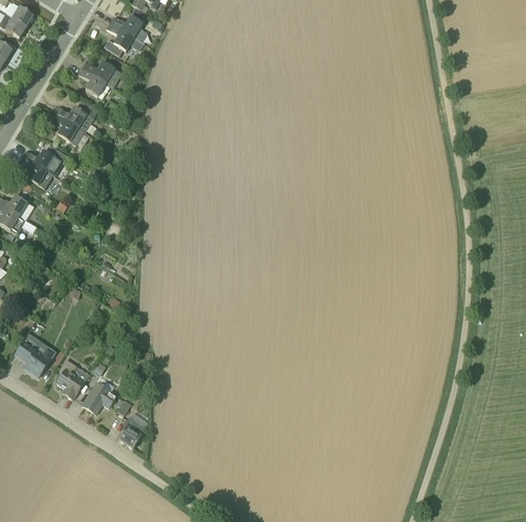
[(156,6),(159,0),(130,0),(129,2),(136,6),(141,9),(147,1),(156,6)]
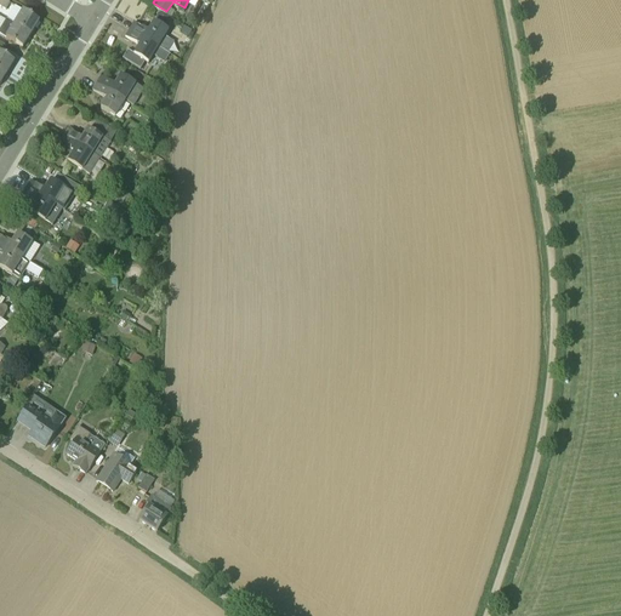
[(13,21),(30,32),(39,18),(33,13),(29,11),(22,7),(13,21)]
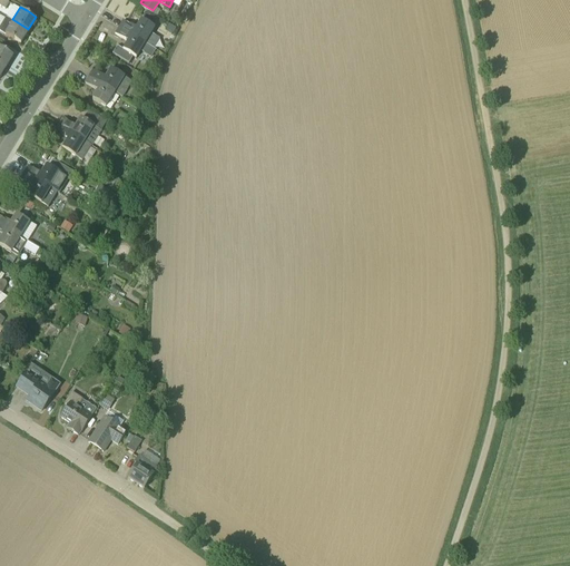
[(151,18),(155,11),(153,10),(147,7),(144,12),(151,18)]
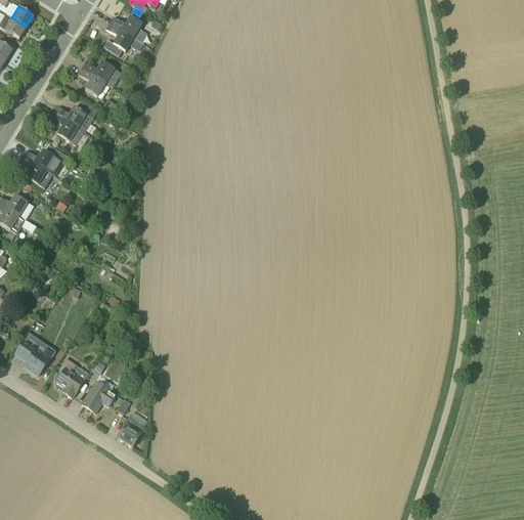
[(13,34),(19,37),(26,27),(11,17),(5,13),(0,22),(0,25),(13,34)]
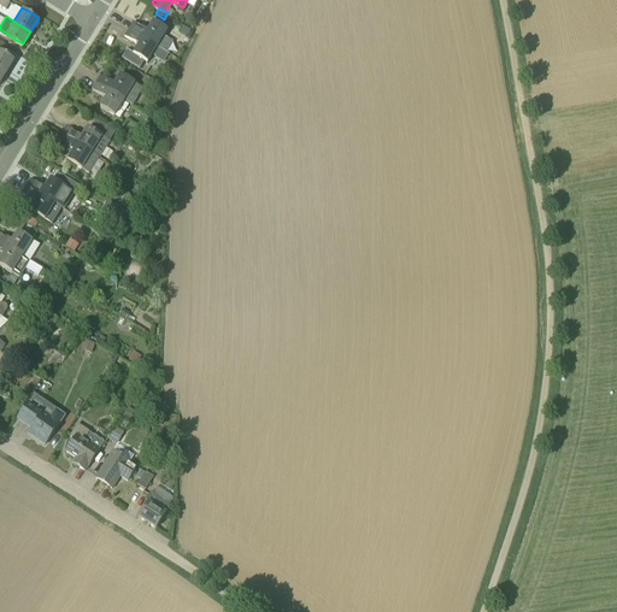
[(130,25),(159,43),(169,28),(153,18),(147,28),(134,19),(130,25)]
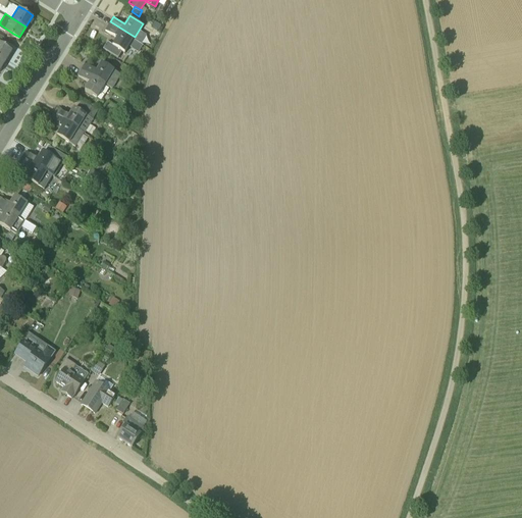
[(125,51),(135,37),(110,21),(106,28),(117,35),(113,43),(125,51)]
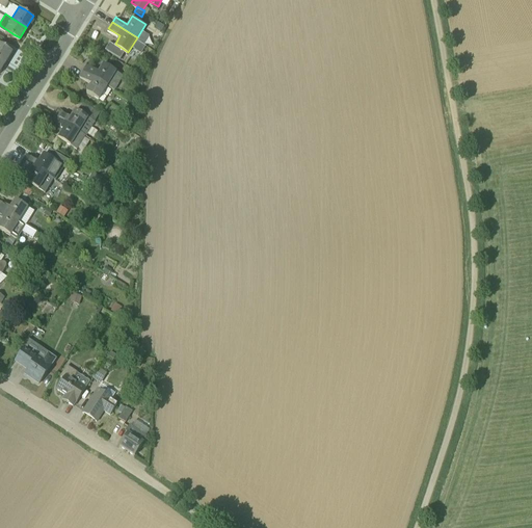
[(0,57),(5,61),(12,50),(6,47),(6,46),(0,42),(0,57)]
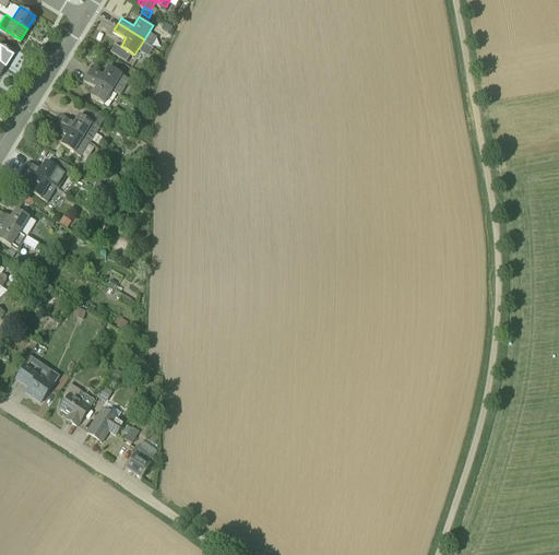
[(91,65),(87,71),(114,86),(122,92),(131,78),(109,65),(104,72),(91,65)]
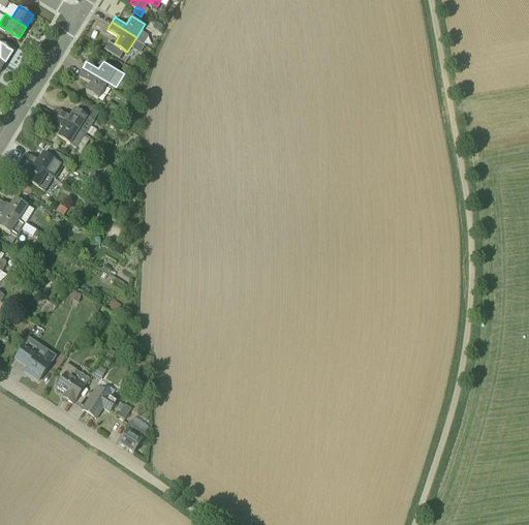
[(107,82),(83,67),(79,73),(91,81),(86,89),(98,96),(107,82)]
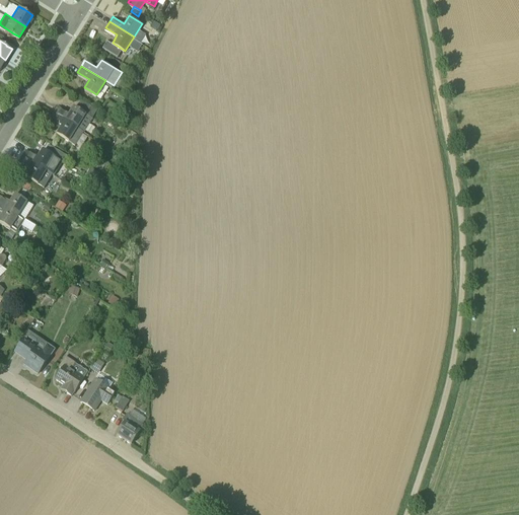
[(139,70),(131,70),(131,78),(139,78),(139,70)]
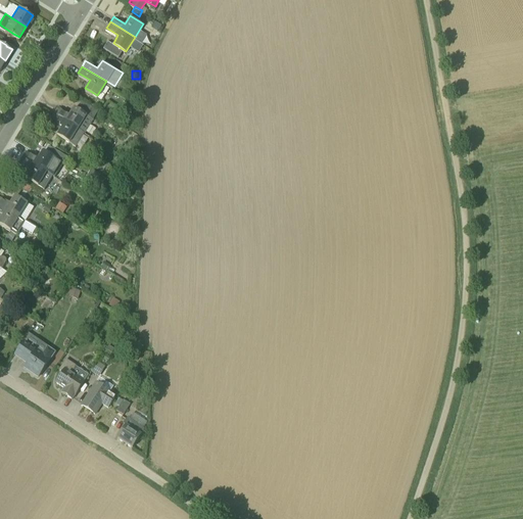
[(87,112),(92,104),(82,98),(77,106),(75,105),(69,113),(57,106),(54,111),(82,129),(91,115),(87,112)]
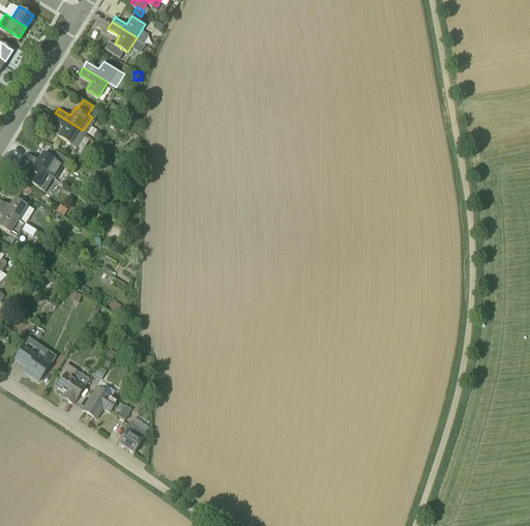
[(117,119),(120,114),(112,108),(108,113),(117,119)]
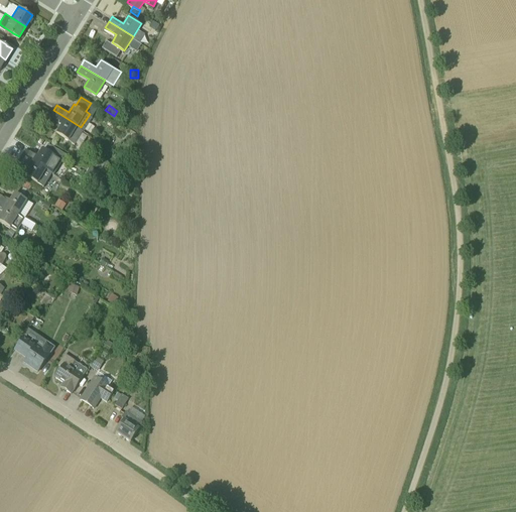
[(56,131),(73,141),(81,127),(53,110),(49,116),(61,123),(56,131)]
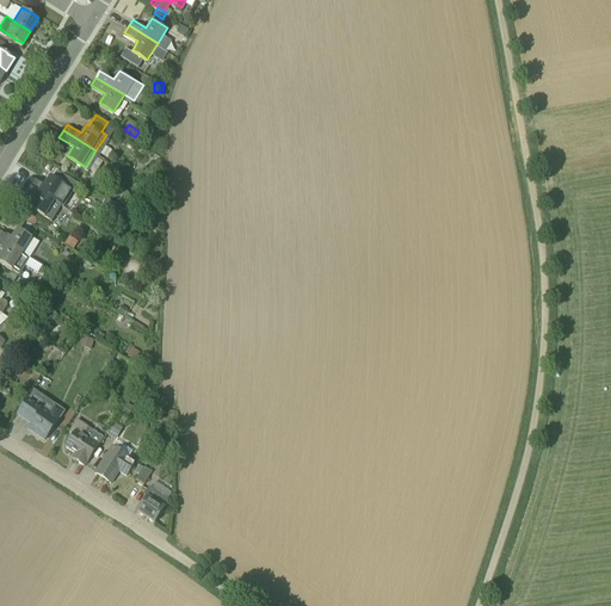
[(44,183),(30,174),(26,180),(55,198),(65,181),(50,173),(44,183)]
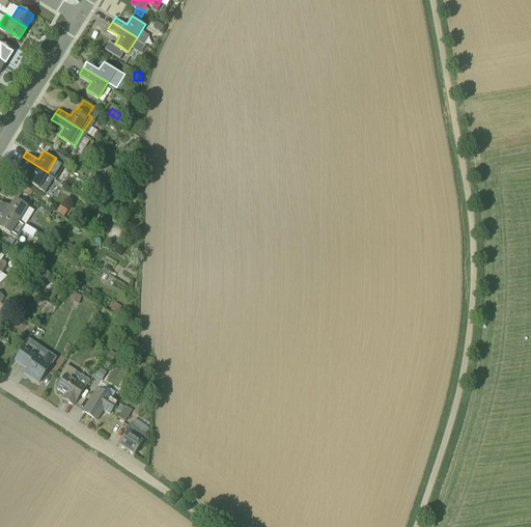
[(48,172),(23,157),(19,163),(31,170),(26,178),(45,190),(53,175),(48,172)]
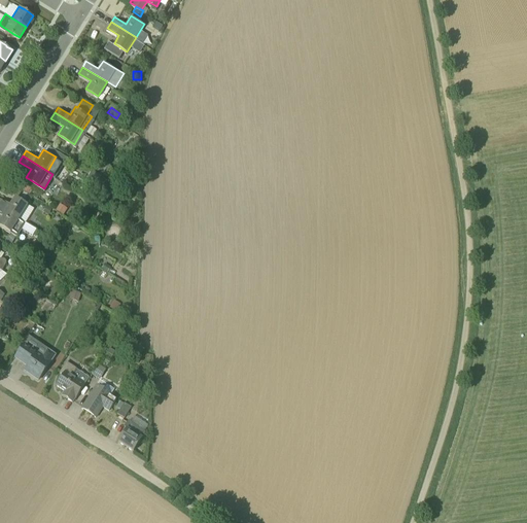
[(121,185),(126,180),(115,173),(111,178),(121,185)]
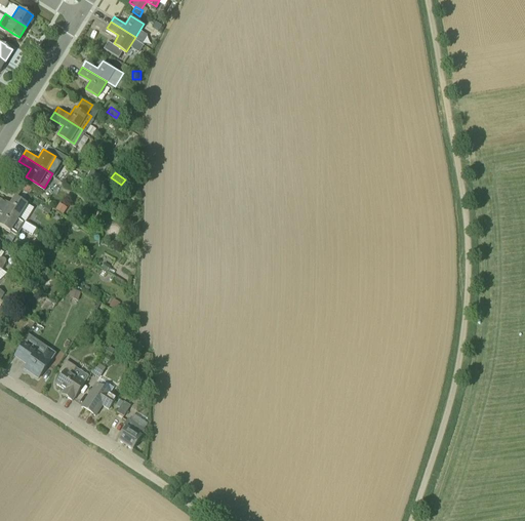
[(30,191),(33,186),(26,182),(23,186),(30,191)]
